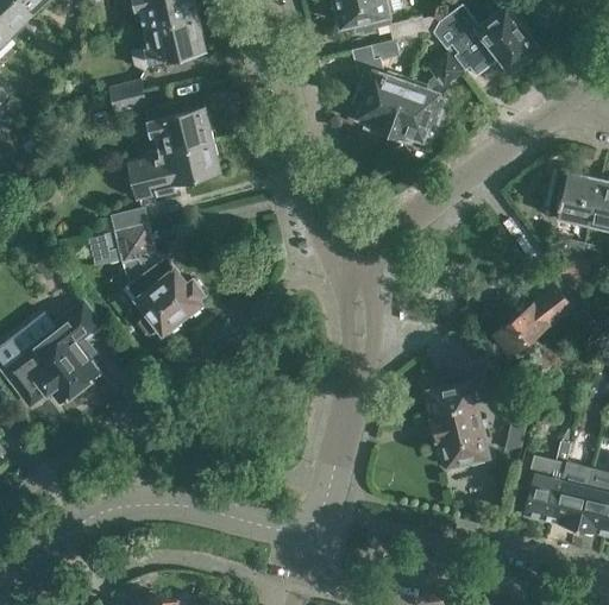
[(16,0),(0,0),(0,27),(10,37),(32,16),(16,0)]
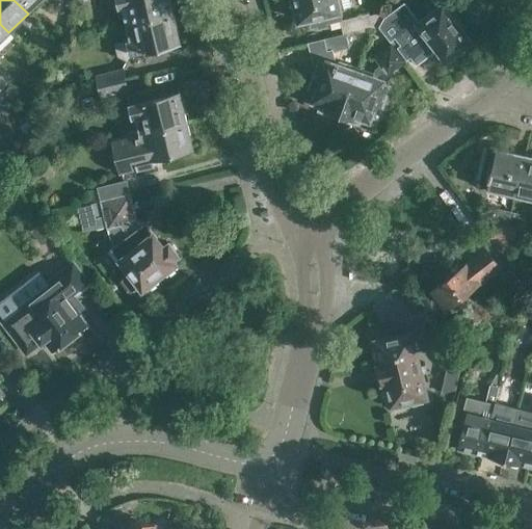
[(14,0),(28,14),(41,0),(14,0)]
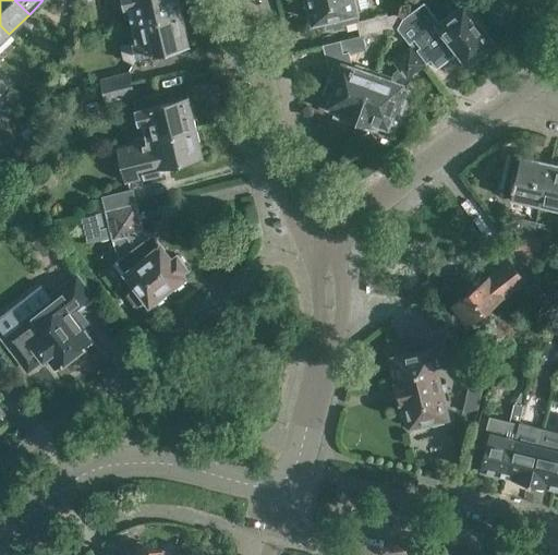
[(133,7),(137,25),(182,15),(178,0),(123,0),(126,9),(133,7)]
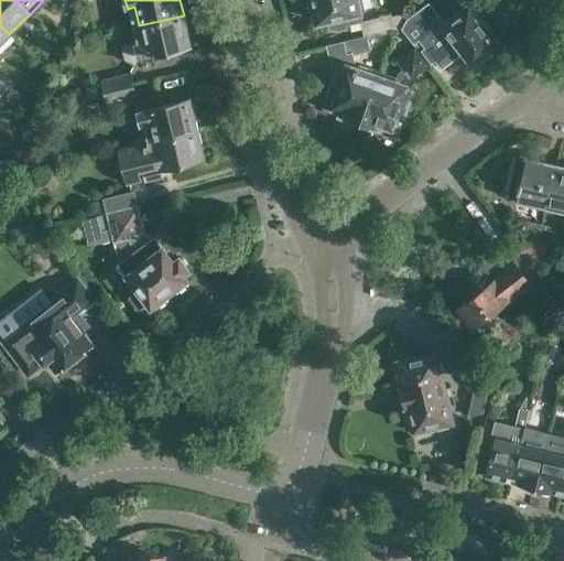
[(369,0),(306,0),(308,10),(313,9),(317,24),(328,21),(331,31),(349,27),(362,23),(360,12),(372,9),(369,0)]
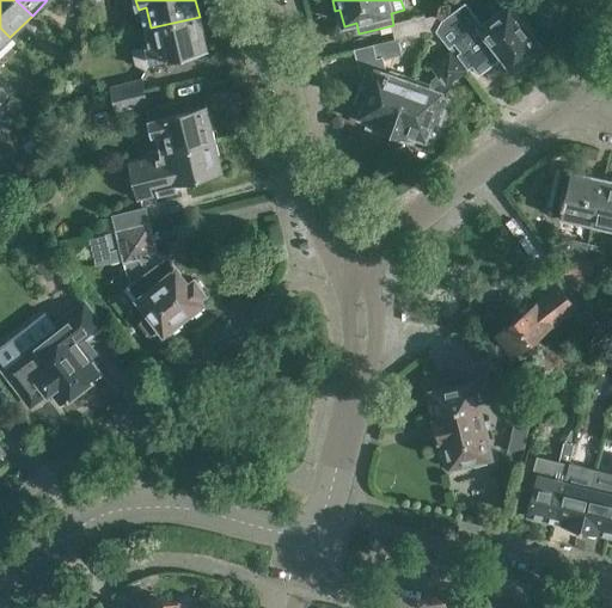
[(536,34),(509,0),(496,0),(488,7),(497,18),(481,31),(478,28),(456,45),(454,47),(456,48),(451,53),(467,74),(496,50),(513,72),(540,50),(531,37),(536,34)]
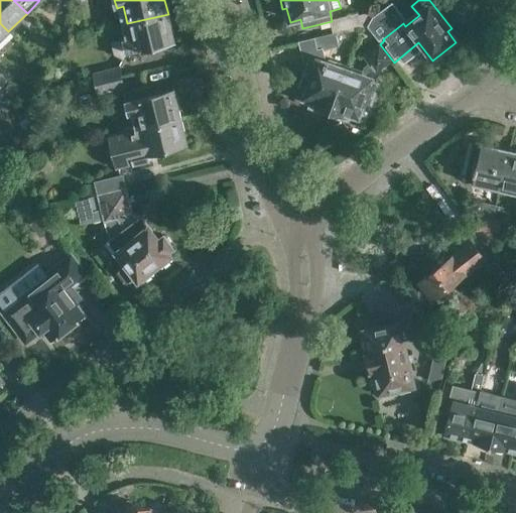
[(131,40),(111,44),(114,57),(123,62),(127,53),(175,42),(168,14),(127,23),(131,40)]
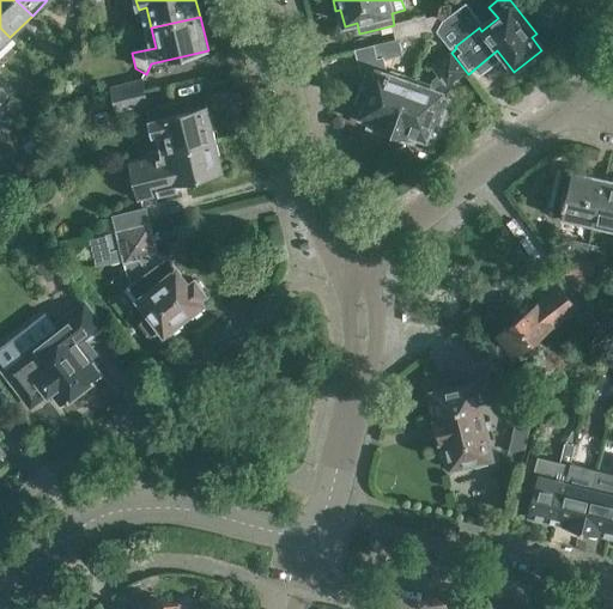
[(425,19),(393,26),(398,43),(399,43),(399,44),(436,34),(438,34),(441,28),(441,26),(447,17),(425,22),(425,19)]
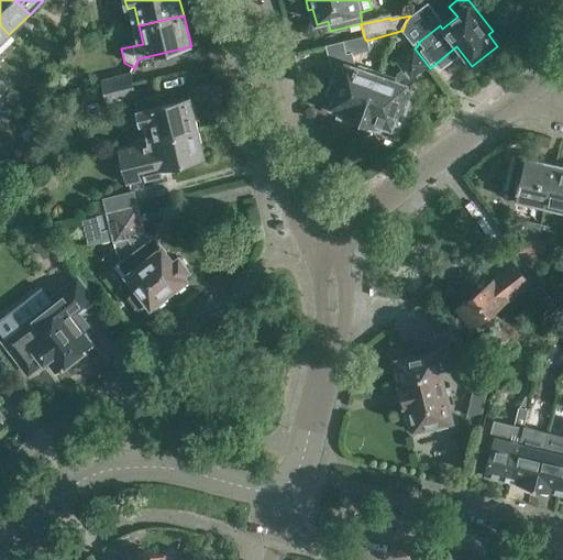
[(403,31),(400,31),(414,48),(415,48),(419,44),(418,43),(419,42),(405,24),(403,31)]
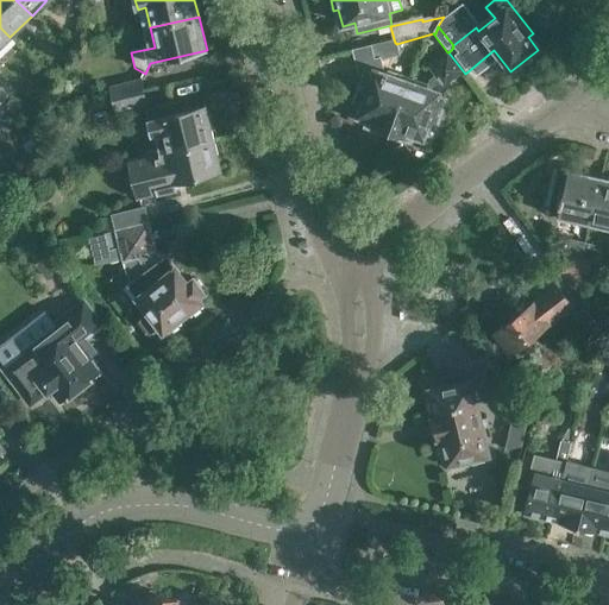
[(396,43),(395,43),(370,48),(375,63),(400,57),(396,44),(396,43)]
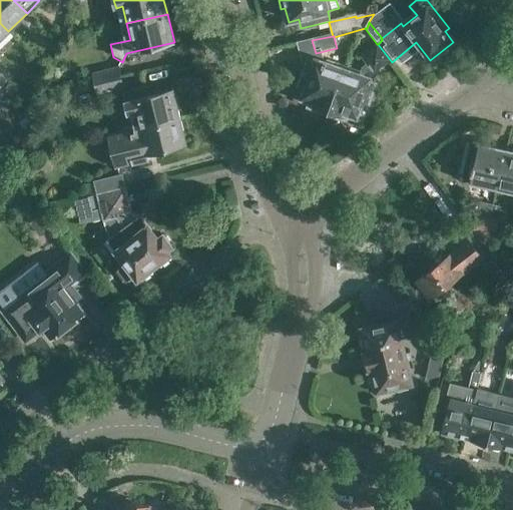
[(343,70),(328,113),(345,119),(346,114),(355,117),(359,108),(365,110),(367,103),(374,105),(380,99),(377,95),(378,94),(371,84),(374,75),(392,62),(378,44),(377,44),(362,56),(368,65),(363,69),(362,77),(343,70)]
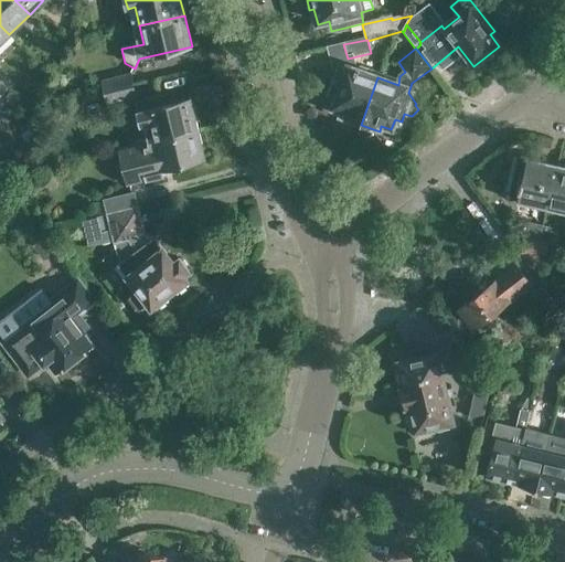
[(342,118),(361,125),(377,77),(356,71),(354,74),(343,71),(331,74),(333,76),(327,78),(329,88),(333,89),(331,96),(338,98),(334,109),(344,113),(342,118)]
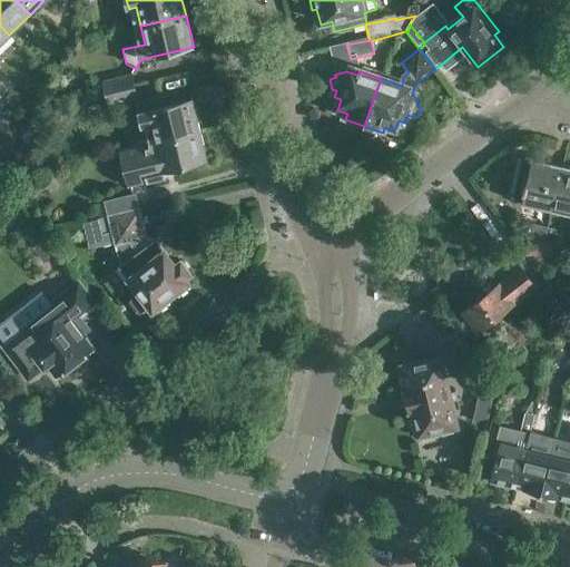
[(128,74),(101,81),(105,93),(131,85),(128,74)]
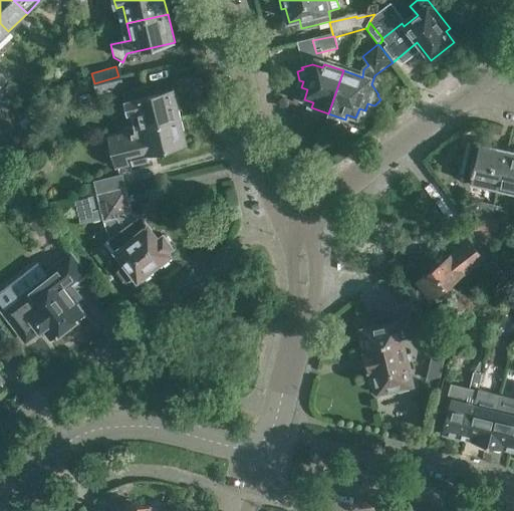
[(0,70),(0,86),(1,87),(9,80),(0,70)]
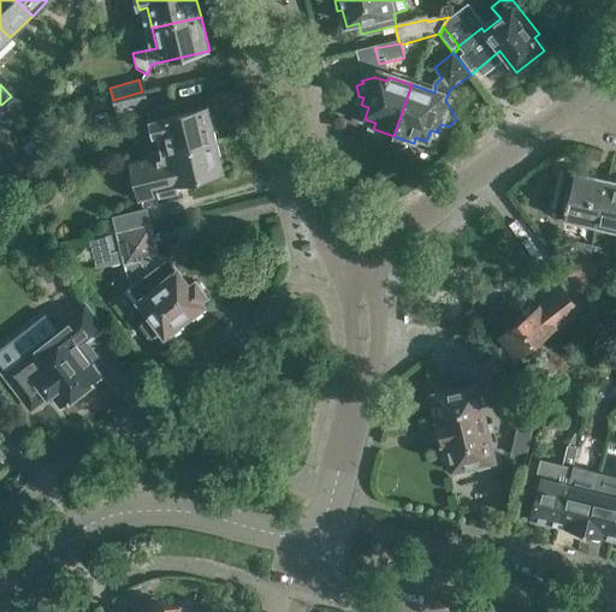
[(142,91),(113,100),(116,112),(147,104),(142,91)]
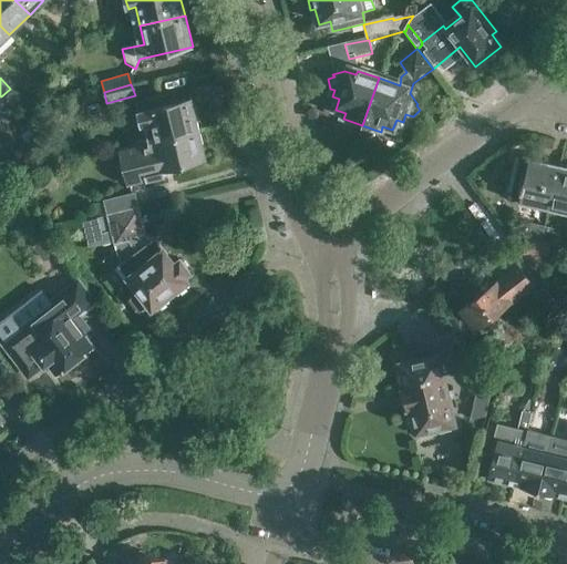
[(136,104),(138,113),(142,127),(148,125),(153,143),(198,132),(192,101),(174,105),(163,98),(136,104)]
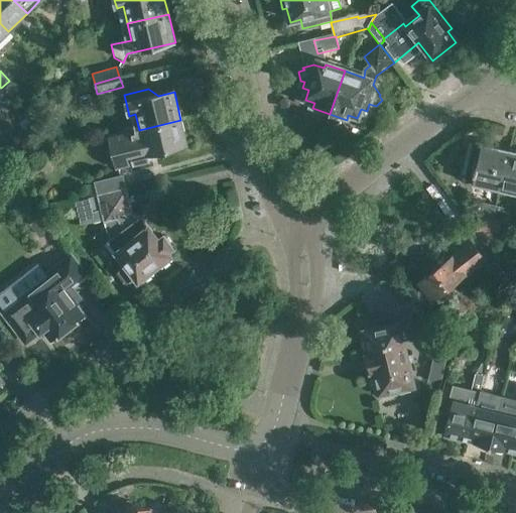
[(110,137),(116,162),(117,169),(150,161),(148,154),(186,145),(180,120),(139,130),(110,137)]
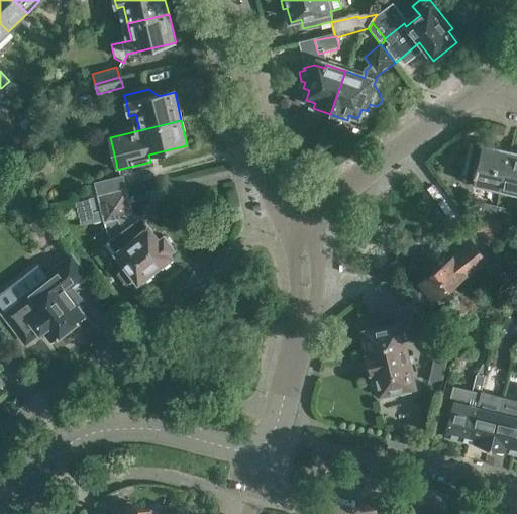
[(482,144),(478,163),(472,187),(500,193),(510,151),(482,144)]
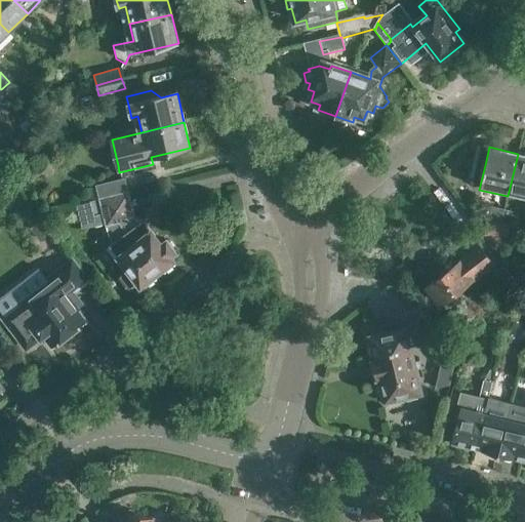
[(524,155),(518,154),(508,196),(524,200),(524,155)]
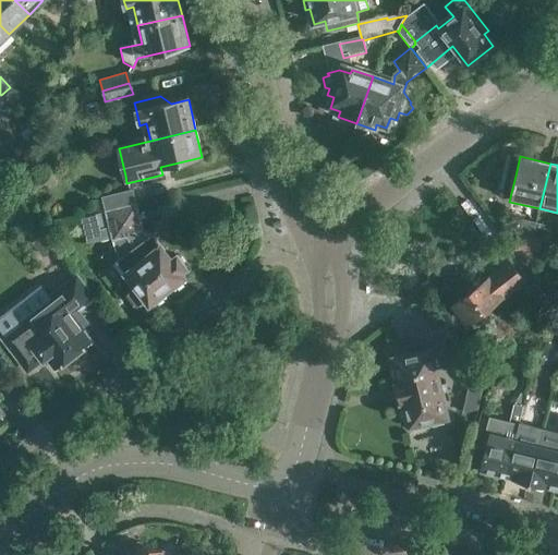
[(101,198),(105,214),(135,206),(132,192),(101,198)]
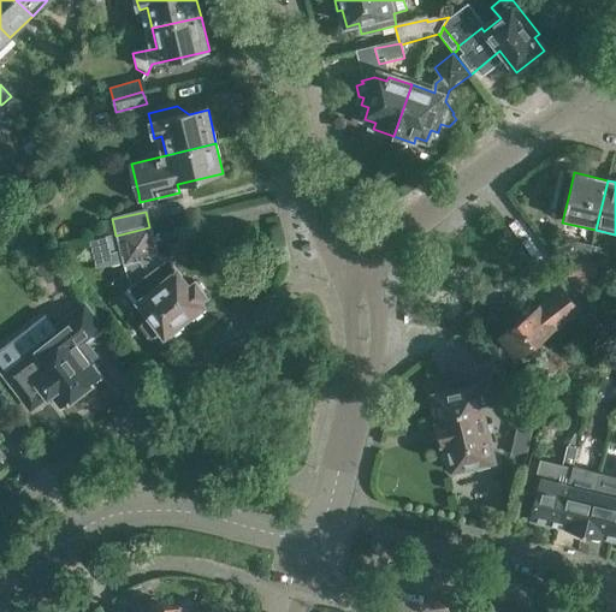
[(149,227),(116,236),(89,242),(96,271),(125,265),(131,287),(129,289),(150,316),(141,325),(152,339),(161,332),(165,337),(169,334),(173,336),(179,331),(179,326),(190,318),(195,319),(201,314),(202,309),(205,307),(201,302),(207,297),(195,283),(190,286),(169,259),(163,263),(157,256),(149,227)]
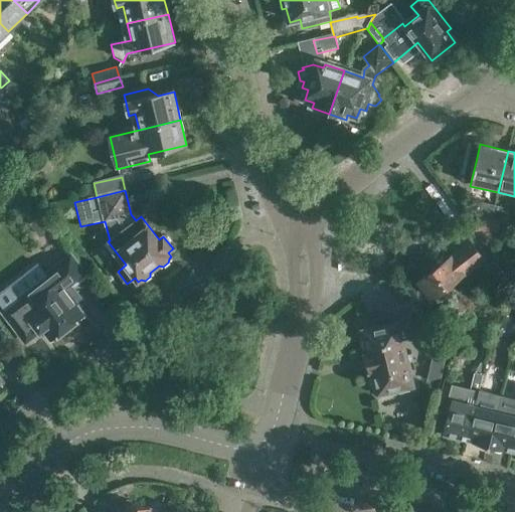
[(494,207),(482,204),(479,216),(491,219),(494,207)]
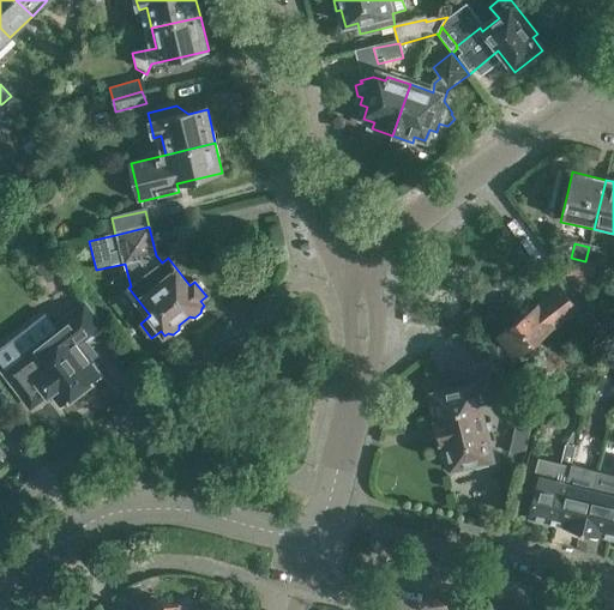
[(589,247),(585,261),(601,265),(605,251),(589,247)]
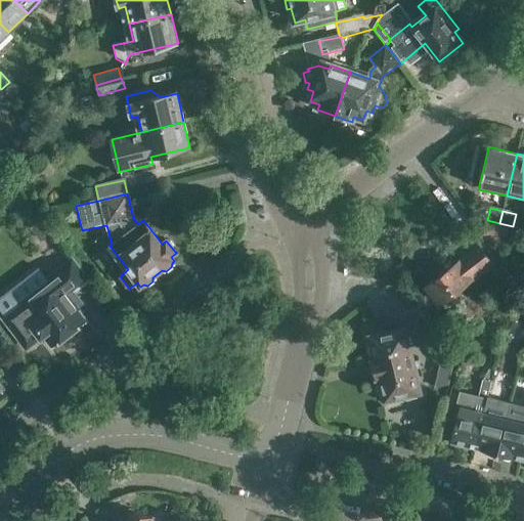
[(42,221),(31,229),(41,244),(52,235),(42,221)]
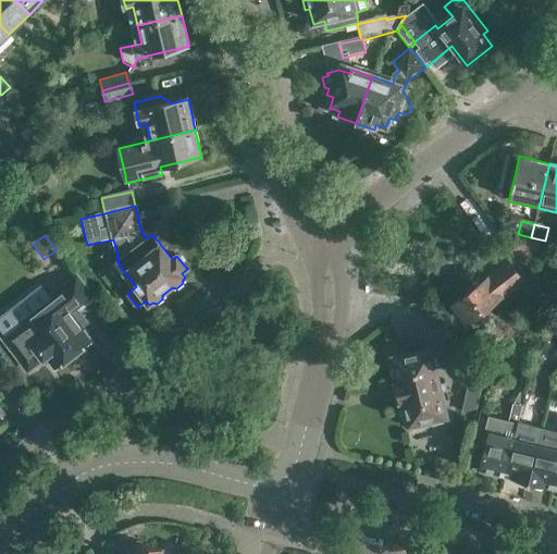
[(512,251),(508,265),(454,306),(466,322),(468,321),(471,327),(479,325),(480,323),(481,322),(485,318),(485,316),(481,310),(520,281),(522,283),(537,258),(539,258),(539,257),(548,259),(552,245),(542,243),(542,242),(517,236),(512,251)]
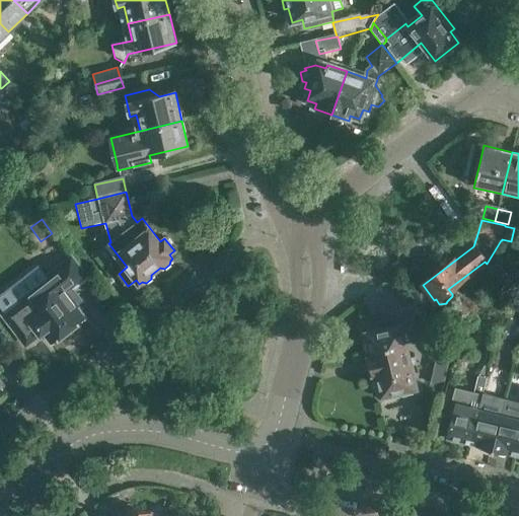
[(89,280),(73,259),(18,301),(33,320),(30,322),(41,336),(44,335),(53,346),(86,320),(79,311),(85,307),(79,299),(78,300),(68,286),(72,283),(76,289),(89,280)]
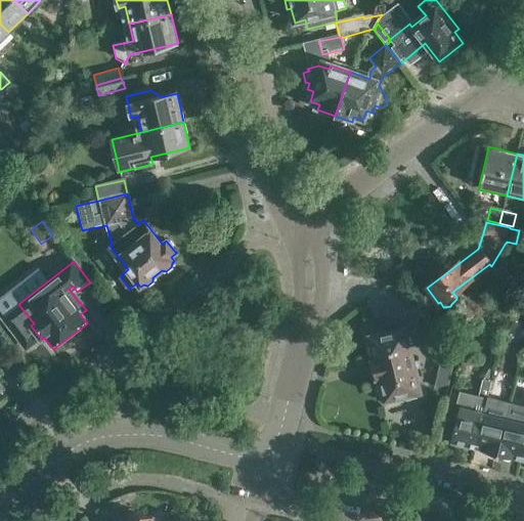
[(475,316),(492,320),(495,305),(478,302),(475,316)]
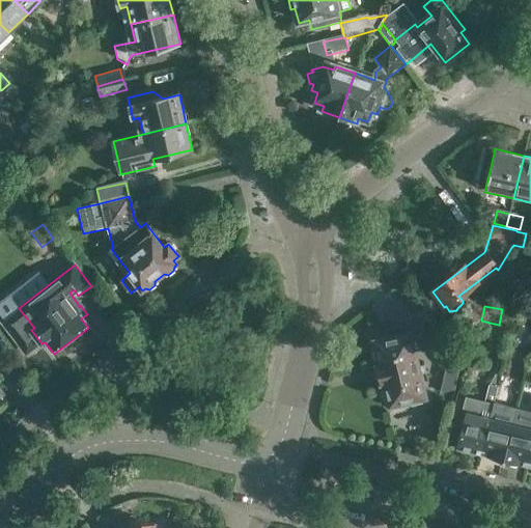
[(375,349),(373,353),(375,359),(379,362),(380,365),(375,366),(381,386),(385,385),(386,388),(383,392),(385,398),(389,400),(390,407),(392,413),(421,406),(420,399),(425,398),(419,374),(421,373),(417,356),(415,356),(410,334),(400,336),(392,338),(388,339),(374,343),(375,349)]
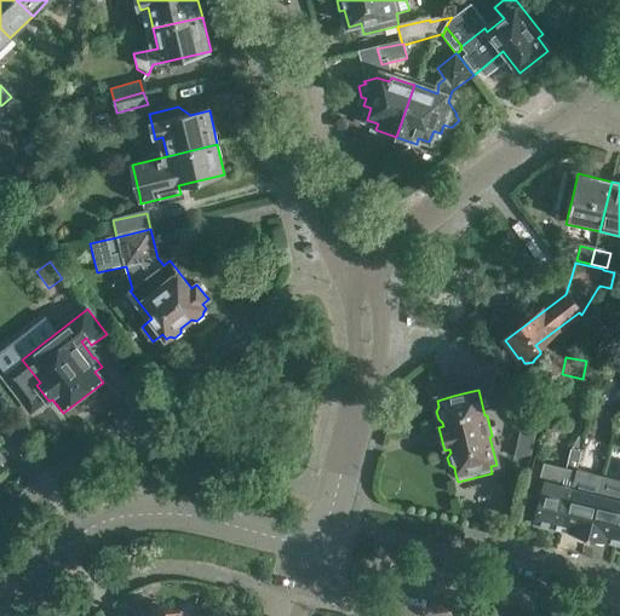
[(535,430),(520,426),(511,464),(529,460),(535,430)]
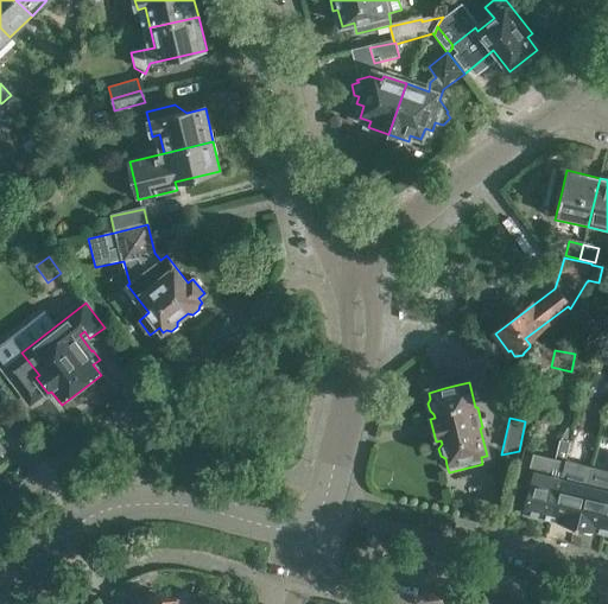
[(530,491),(524,514),(550,521),(569,445),(561,443),(556,462),(533,456),(530,469),(533,476),(532,479),(529,481),(526,488),(530,491)]
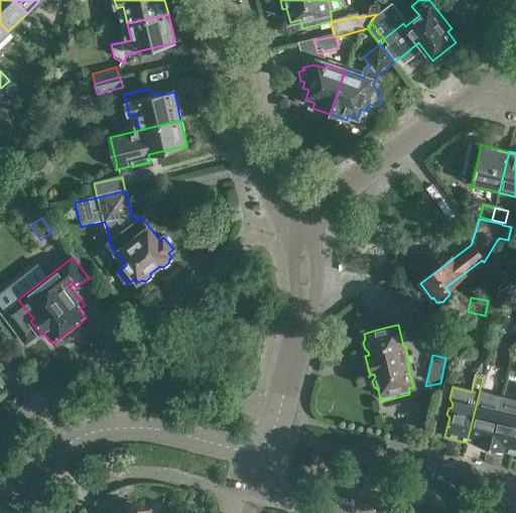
[(483,378),(467,442),(477,444),(478,449),(484,451),(488,447),(489,447),(498,412),(485,409),(493,380),(483,378)]
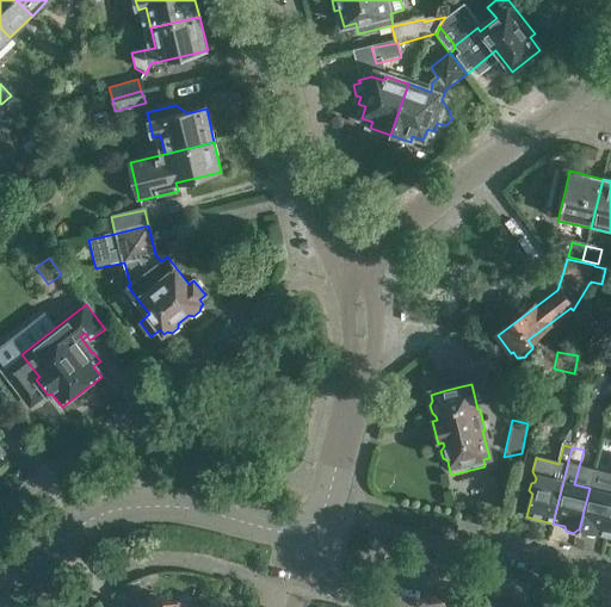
[(590,488),(579,530),(585,531),(586,537),(594,538),(598,534),(606,537),(610,519),(610,481),(605,491),(590,488)]
